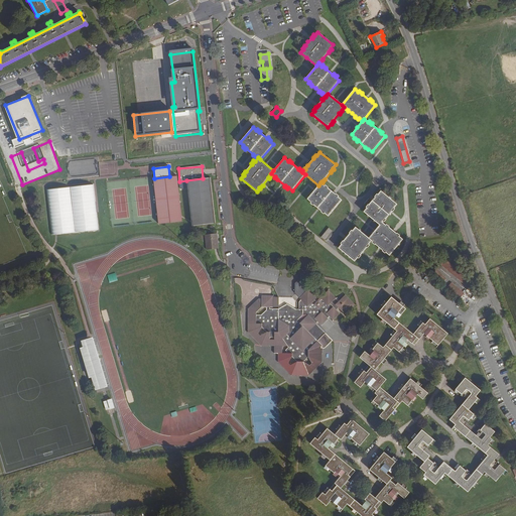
[(169,176),(154,178),(153,178),(158,224),(182,221),(177,176),(169,176)]
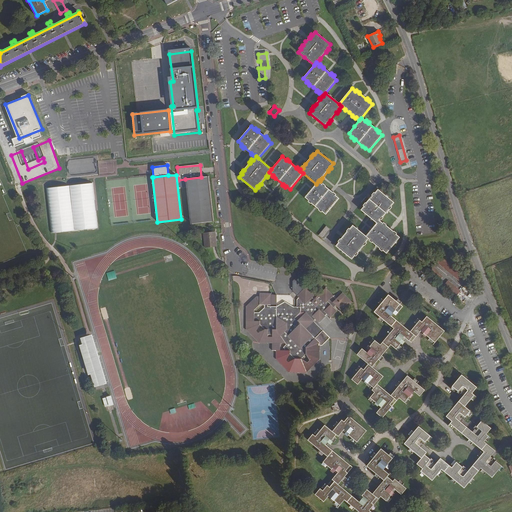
[(201,177),(185,179),(190,224),(213,222),(208,176),(201,177)]
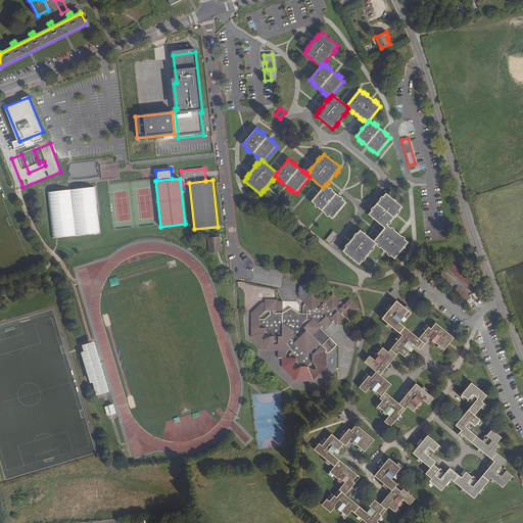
[(325,185),(323,188),(312,201),(316,204),(315,205),(318,207),(326,214),(325,215),(328,217),(329,216),(333,219),(345,202),(342,200),(343,199),(340,196),(339,197),(332,191),(332,190),(329,188),(328,188),(325,185)]
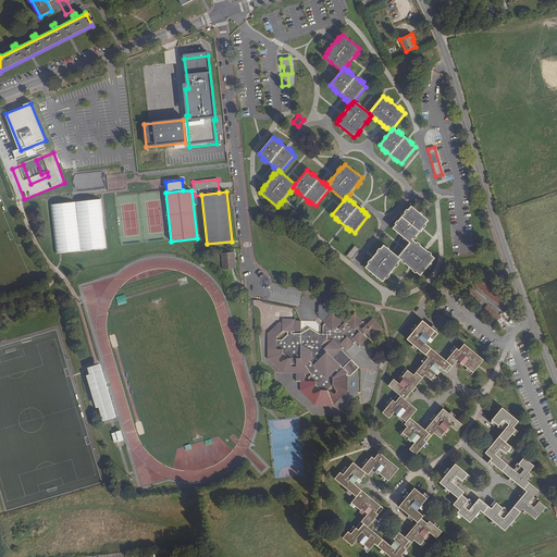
[(71,202),(76,251),(101,248),(96,200),(71,202)]
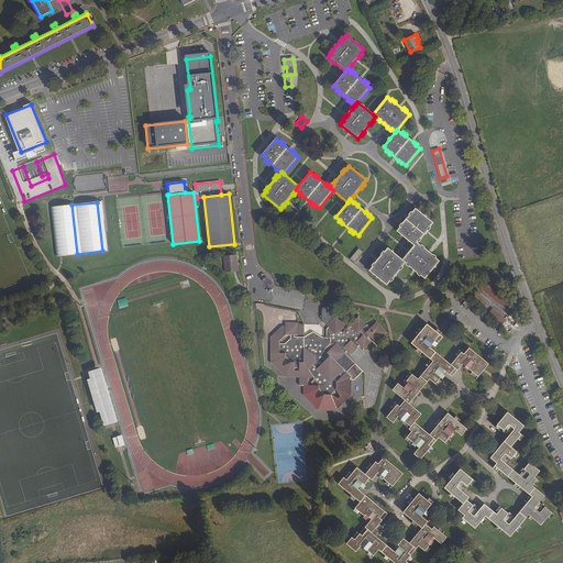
[(77,254),(72,205),(46,208),(52,257),(77,254)]
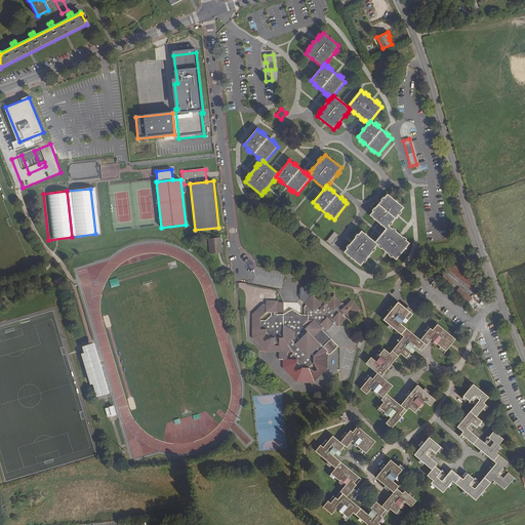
[(388,195),(385,198),(384,197),(381,200),(381,201),(375,208),(374,208),(372,210),(373,211),(370,215),(387,229),(389,226),(390,225),(391,226),(393,223),(399,214),(400,215),(401,212),(401,211),(404,208),(391,198),(388,195)]
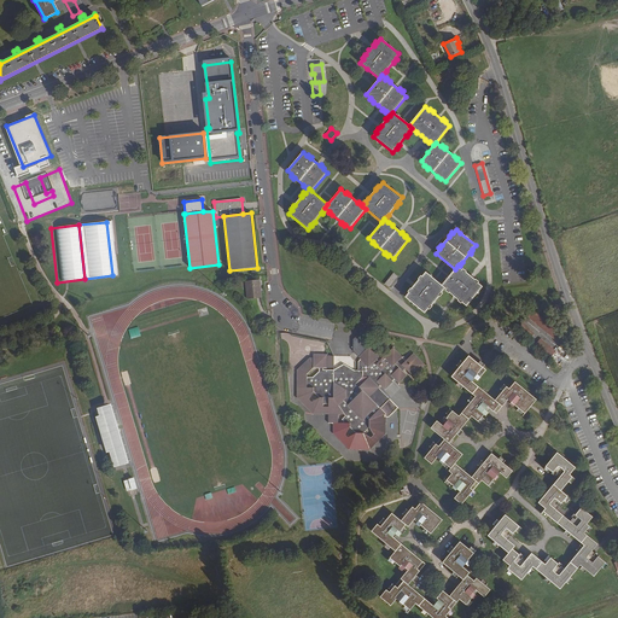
[(458,266),(455,269),(448,275),(442,285),(444,287),(445,289),(445,290),(449,292),(459,299),(458,301),(461,303),(462,302),(466,305),(482,286),(478,284),(479,281),(476,279),(474,280),(466,272),(462,269),(461,269),(458,266)]
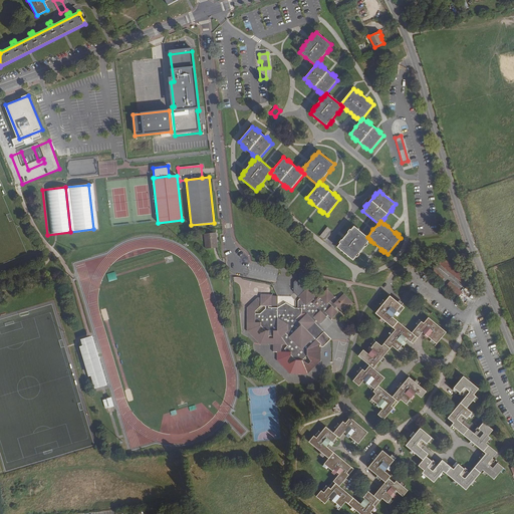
[(354,226),(351,230),(350,229),(347,232),(348,233),(342,240),(341,240),(339,242),(340,244),(337,247),(353,260),(356,256),(357,257),(359,254),(358,254),(364,246),(365,246),(367,244),(366,243),(369,239),(367,237),(354,226)]
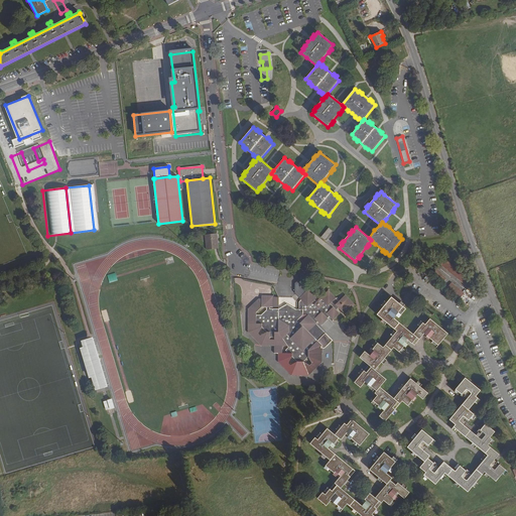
[(329,228),(320,237),(326,241),(334,231),(329,228)]
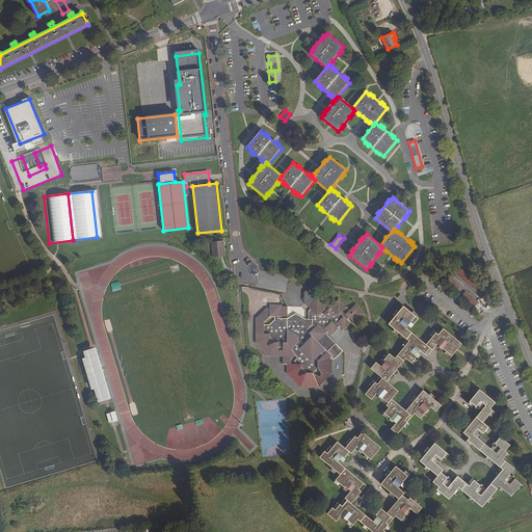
[(223,241),(211,242),(213,258),(225,257),(223,241)]
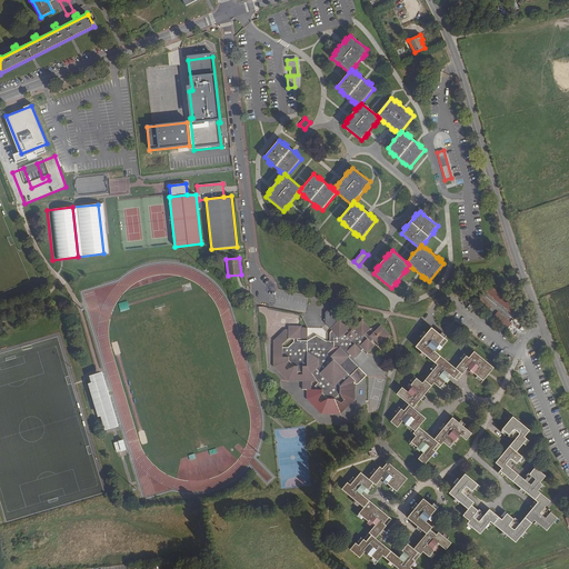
[(491,286),(486,291),(512,316),(518,310),(491,286)]
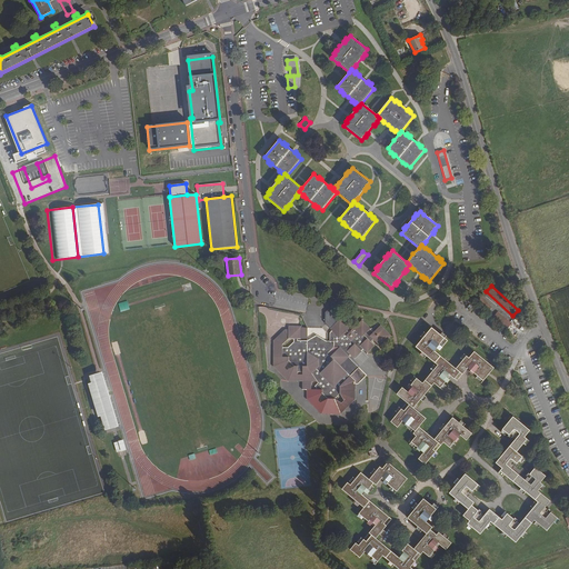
[(480,298),(476,303),(487,313),(491,307),(480,298)]
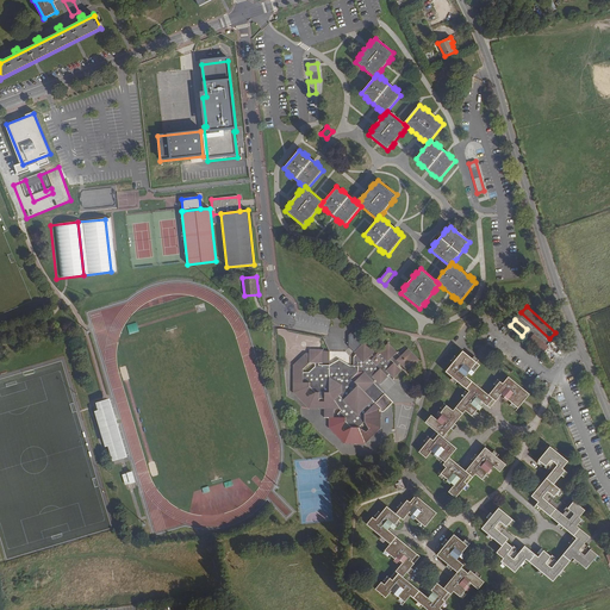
[(129,335),(138,331),(136,323),(126,325),(129,335)]
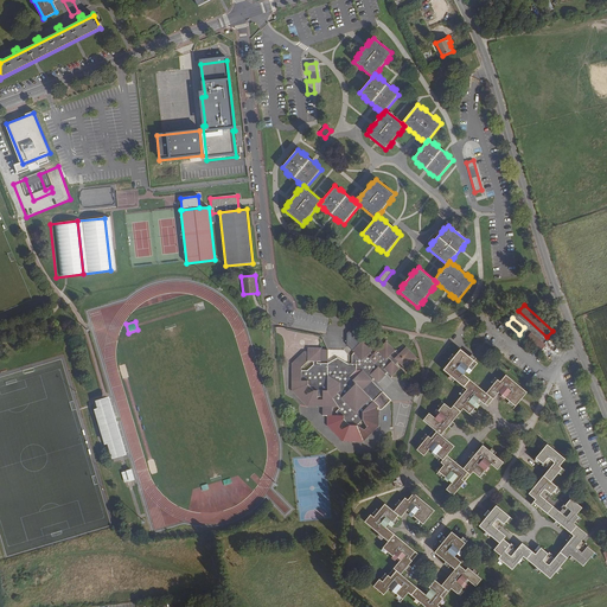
[(346,345),(352,351),(362,342),(350,330),(346,333),(346,345)]
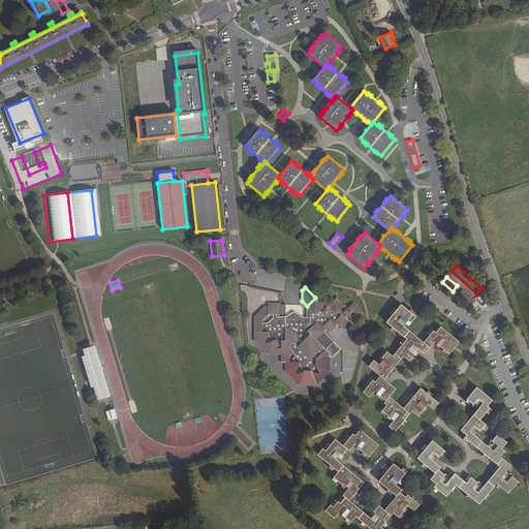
[(462,290),(458,296),(470,307),(475,302),(462,290)]
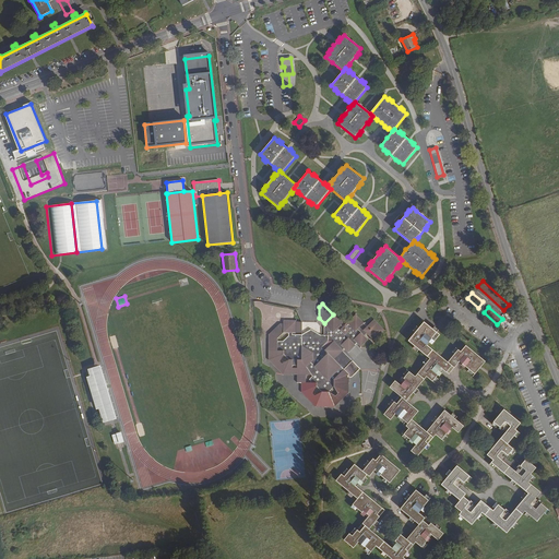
[(343,323),(333,313),(333,314),(324,323),(326,324),(323,328),(324,335),(320,335),(311,330),(301,335),(292,335),(292,333),(295,333),(295,321),(284,321),(283,324),(280,324),(269,334),(277,339),(284,333),(288,333),(288,336),(283,342),(277,342),(277,351),(269,351),(269,360),(283,375),(293,375),(293,368),(293,359),(297,359),(297,368),(307,368),(311,375),(312,376),(309,380),(310,381),(310,383),(301,382),(301,392),(316,406),(334,406),(348,392),(348,377),(352,377),(344,369),(333,359),(342,351),(344,348),(333,337),(343,328),(341,325),(343,323)]
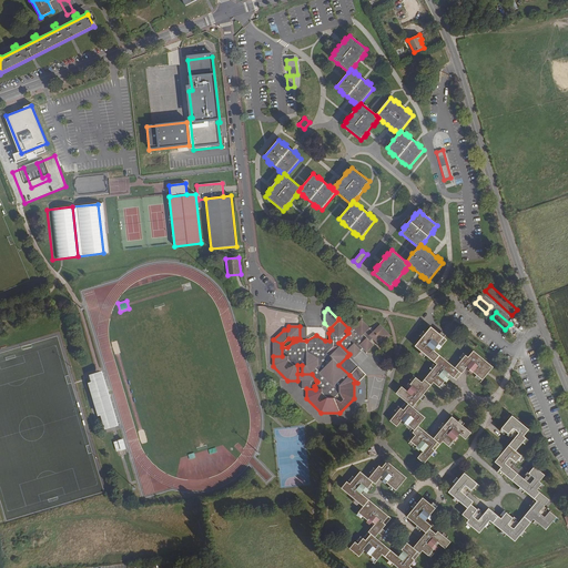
[(354,330),(352,332),(351,331),(348,333),(338,343),(350,354),(354,357),(363,348),(366,352),(373,345),(374,345),(369,342),(373,338),(379,346),(389,335),(379,325),(373,332),(369,335),(366,332),(369,328),(361,321),(353,328),(354,330)]
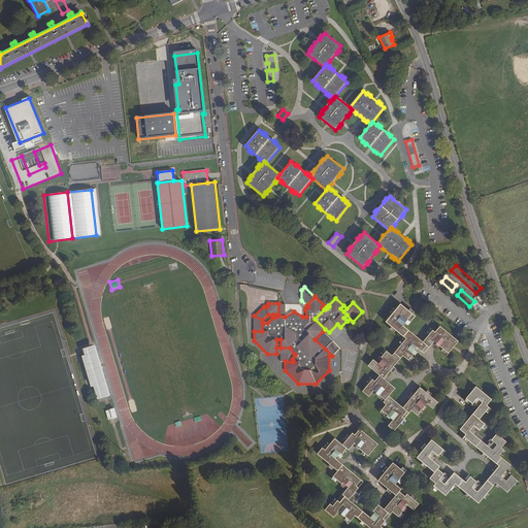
[(402,335),(407,329),(403,326),(405,323),(408,325),(410,322),(415,316),(413,314),(408,310),(400,304),(395,309),(392,314),(386,322),(392,327),(396,330),(402,335)]
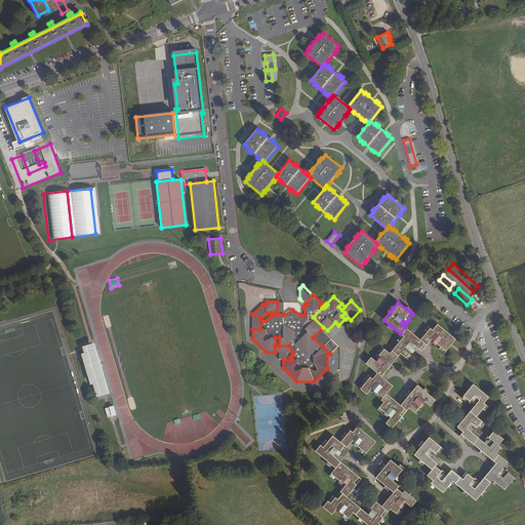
[(420,340),(427,346),(431,339),(434,341),(433,344),(436,346),(437,344),(441,347),(446,351),(455,339),(438,324),(433,330),(431,328),(427,332),(420,340)]
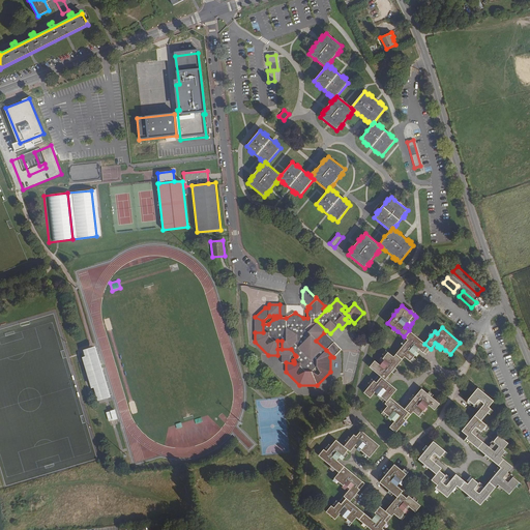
[(431,349),(424,344),(409,330),(404,336),(408,340),(406,342),(403,346),(396,353),(403,358),(404,357),(410,361),(413,357),(415,355),(416,356),(419,354),(417,352),(416,351),(418,349),(419,350),(425,355),(431,349)]
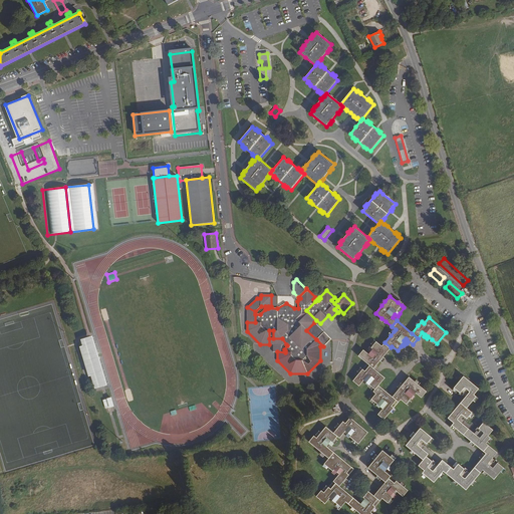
[(324,331),(314,322),(306,330),(316,339),(324,331)]
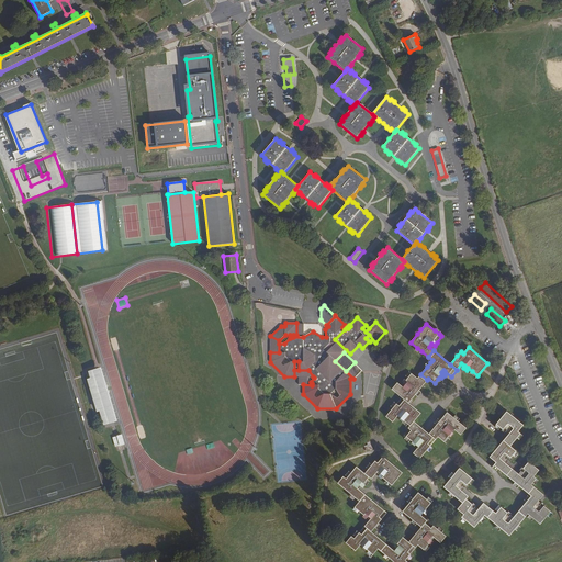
[(355,362),(346,371),(353,379),(362,370),(355,362)]
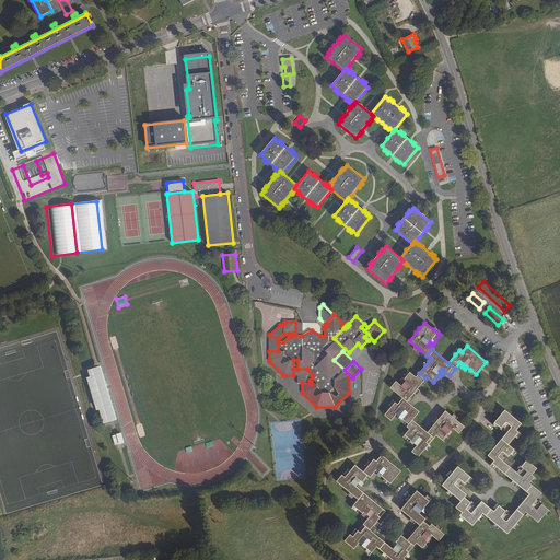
[(90,372),(86,373),(97,410),(101,409),(104,421),(116,418),(107,388),(105,389),(104,386),(106,386),(101,368),(90,371),(90,372)]
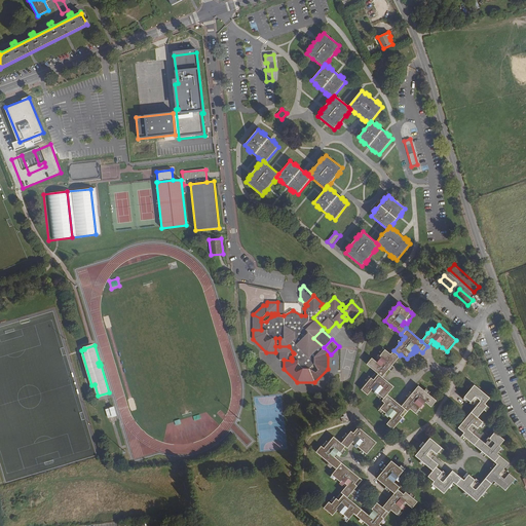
[(400,355),(393,350),(390,354),(385,349),(381,353),(380,355),(378,354),(376,358),(379,360),(377,363),(372,358),(367,365),(376,372),(382,377),(388,369),(391,366),(400,355)]
